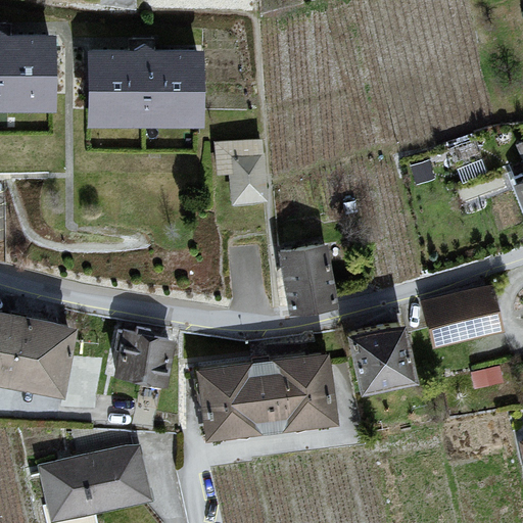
[(49,94),(49,35),(5,35),(5,22),(0,21),(0,98),(6,99),(12,94),(49,94)]
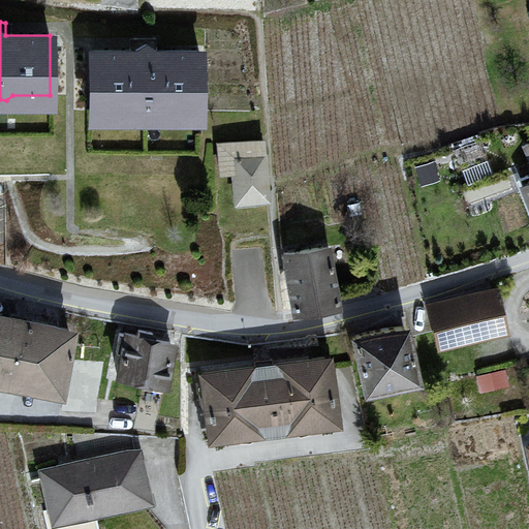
[(133,51),(90,51),(90,111),(127,111),(132,116),(156,116),(161,111),(199,111),(199,51),(155,51),(155,37),(133,37),(133,51)]
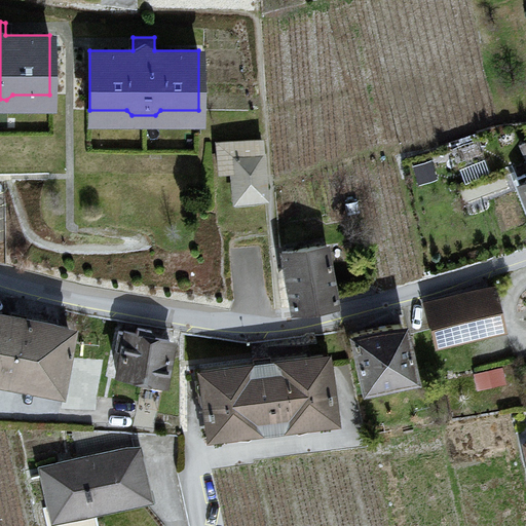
[(233,199),(265,197),(261,140),(217,143),(219,172),(231,171),(233,199)]
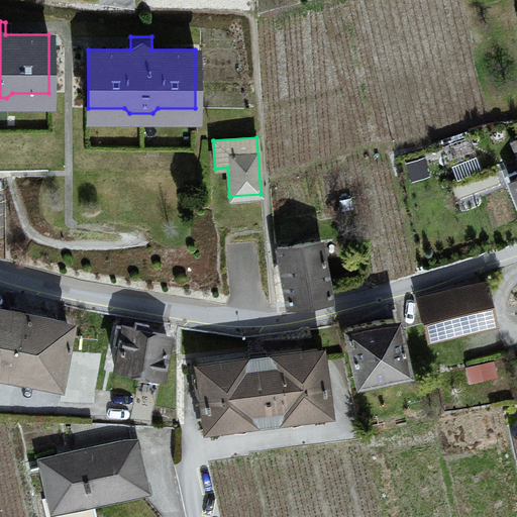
[(516,175),(515,171),(509,174),(506,175),(516,202),(516,175)]
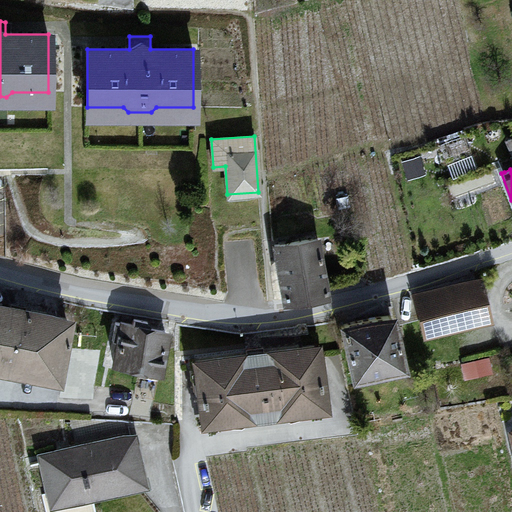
[(316,238),(274,245),(282,297),(324,290),(323,280),(318,252),(316,238)]
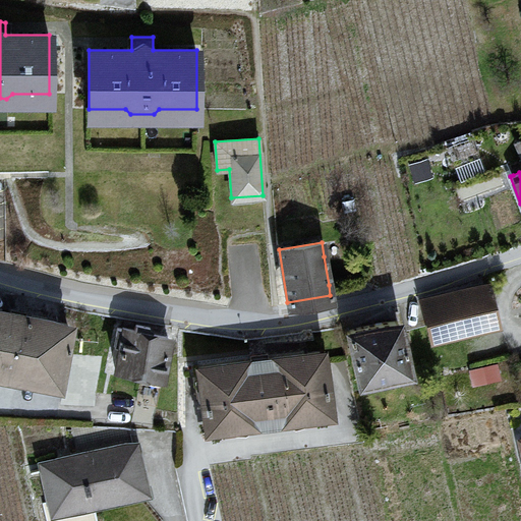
[(421,301),(426,323),(429,339),(463,331),(476,327),(496,323),(486,286),(454,293),(421,301)]
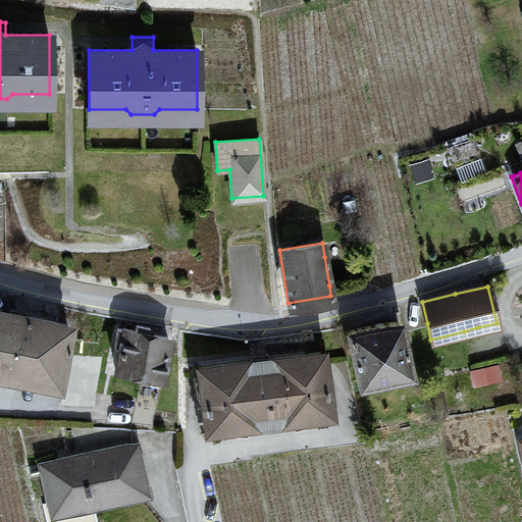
[(425,324),(427,323),(422,302),(421,299),(399,305),(404,329),(408,328),(425,324)]
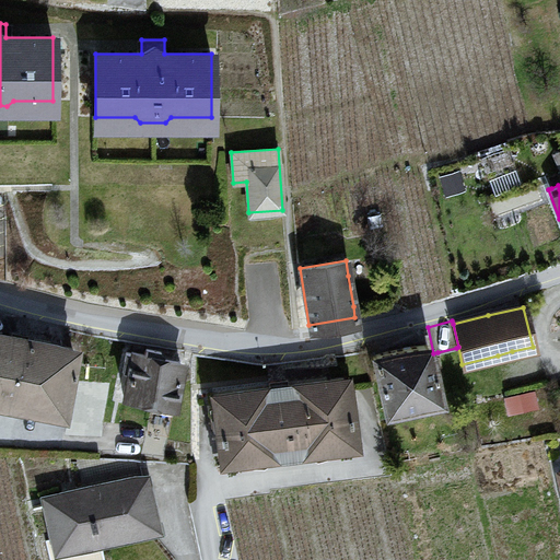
[(67,347),(0,334),(0,400),(59,412),(69,365),(63,364),(67,347)]
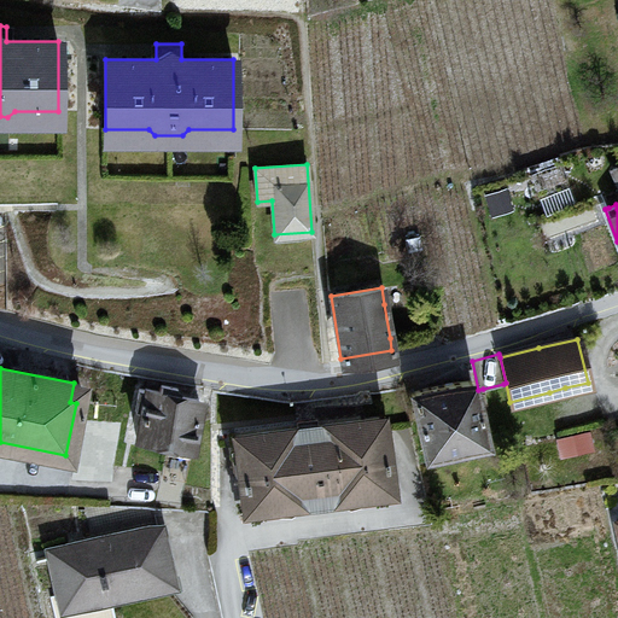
[(470,379),(410,391),(423,450),(483,438),(479,421),(470,379)]
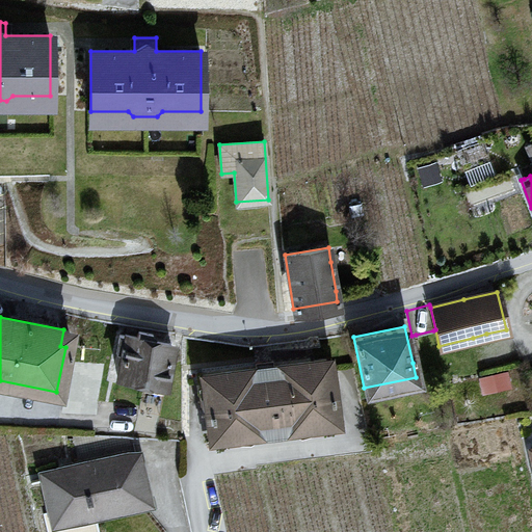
[(161,384),(163,384),(171,344),(152,340),(153,334),(138,331),(137,337),(125,335),(125,336),(120,335),(118,344),(124,345),(116,375),(117,376),(161,384)]
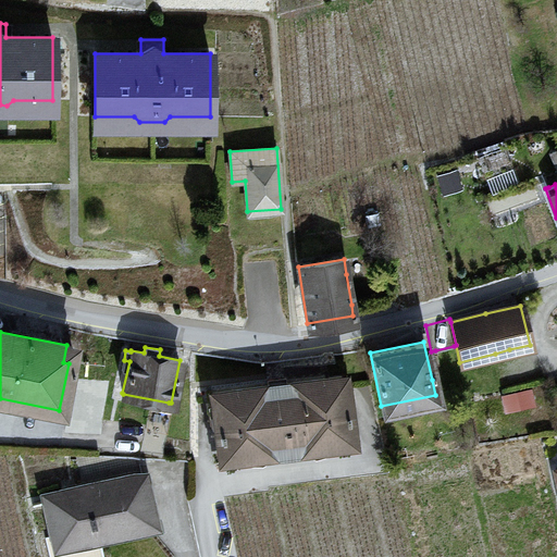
[(511,358),(509,349),(495,354),(497,361),(511,358)]
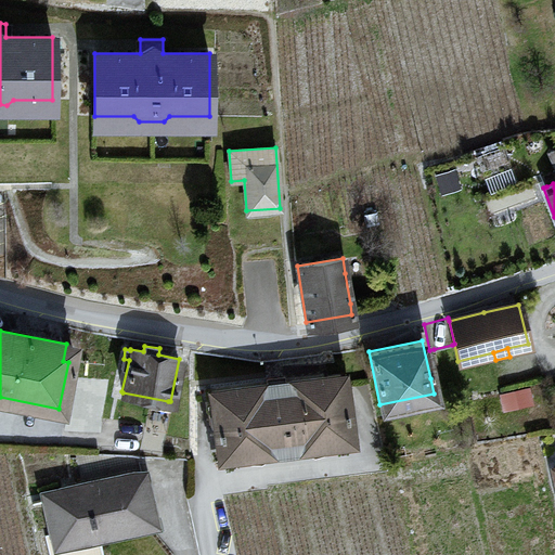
[(348,438),(341,386),(340,375),(324,377),(211,391),(213,398),(219,454),(348,438)]
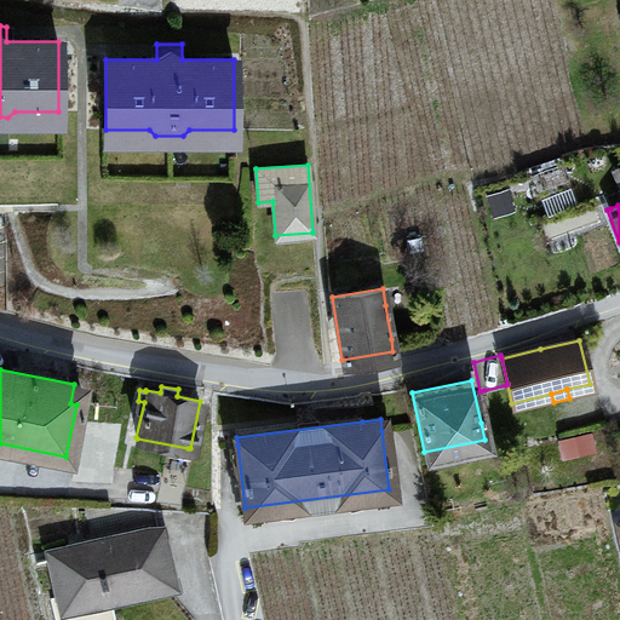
[(579,454),(593,451),(590,432),(575,436),(579,454)]
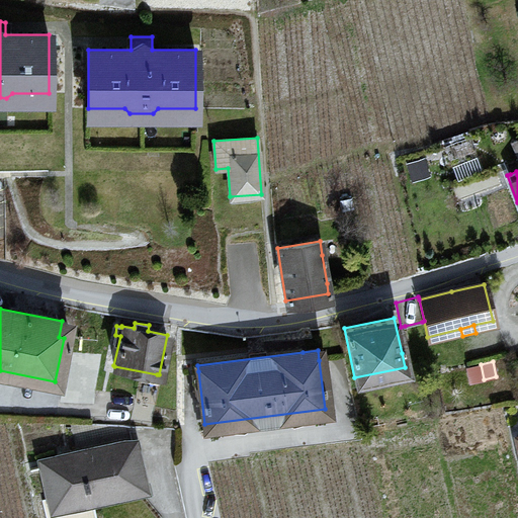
[(133,443),(128,426),(71,424),(78,455),(70,457),(70,460),(44,465),(50,498),(41,499),(46,517),(95,517),(93,504),(88,505),(87,500),(143,488),(133,443)]
